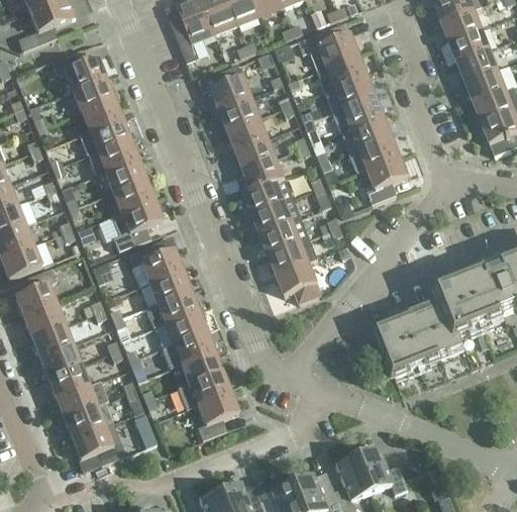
[(57,0),(29,11),(36,31),(18,38),(17,39),(22,50),(57,37),(52,26),(75,17),(69,3),(67,3),(66,0),(57,0)]
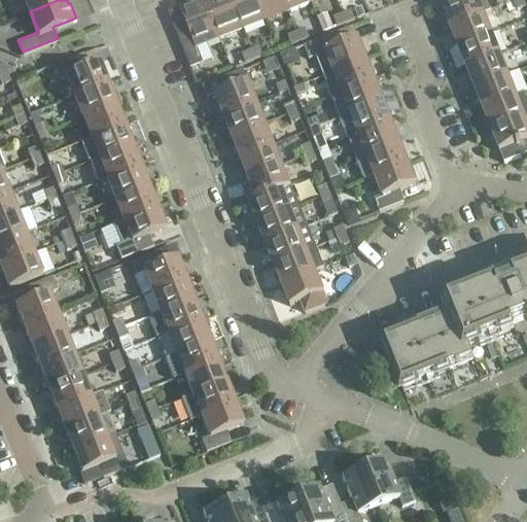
[(25,0),(30,11),(58,0),(25,0)]
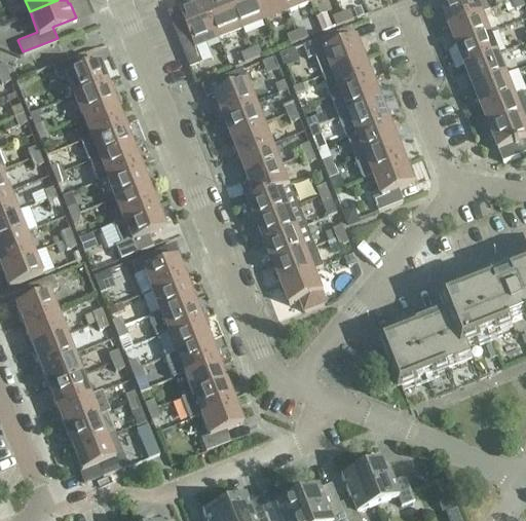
[(190,64),(203,59),(197,43),(218,35),(203,0),(188,0),(179,4),(187,27),(178,31),(190,64)]
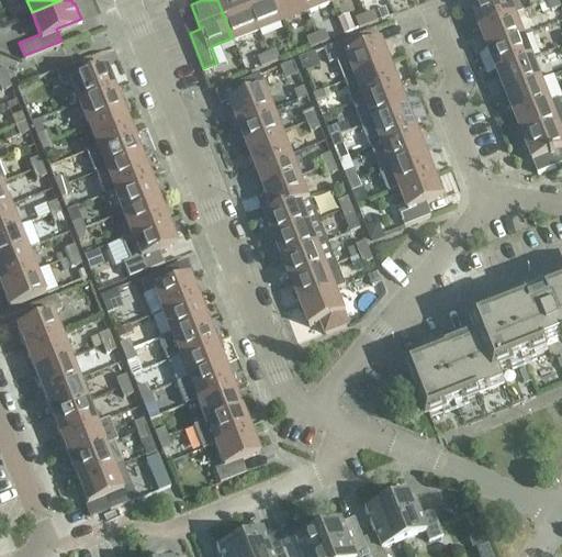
[(217,0),(233,37),(258,28),(246,0),(217,0)]
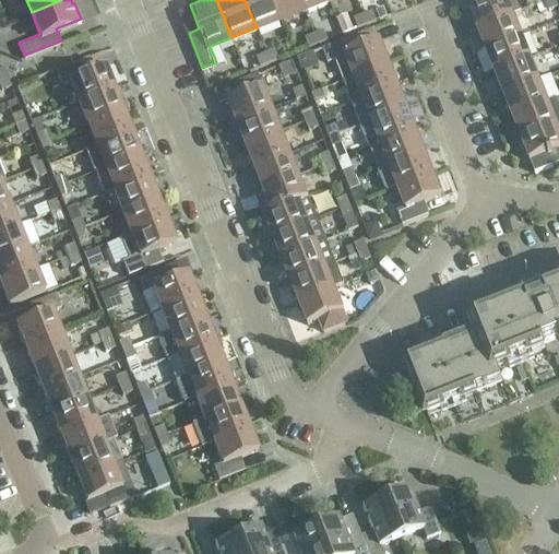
[(281,18),(273,0),(245,0),(257,27),(281,18)]
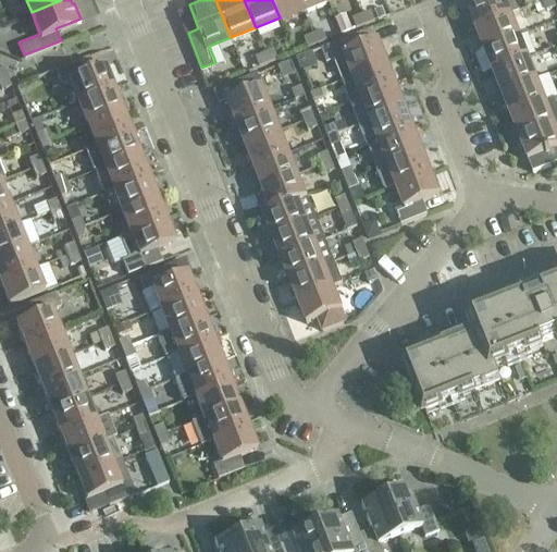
[(305,8),(301,0),(272,0),(280,17),(305,8)]
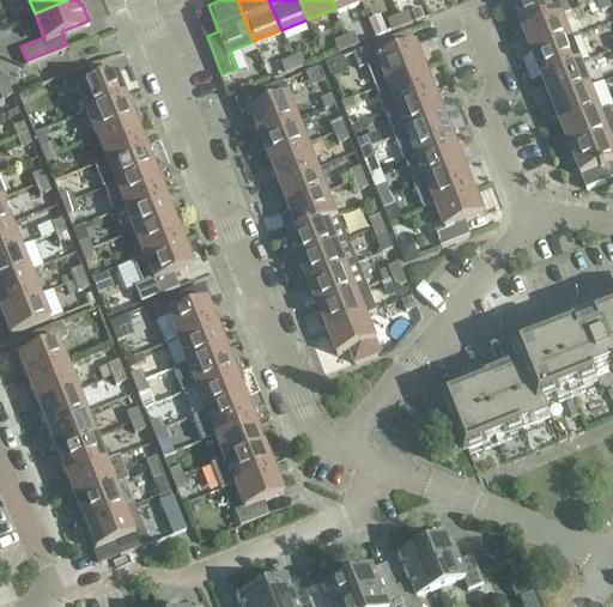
[(516,0),(514,1),(523,25),(562,10),(563,12),(572,7),(569,0),(516,0)]
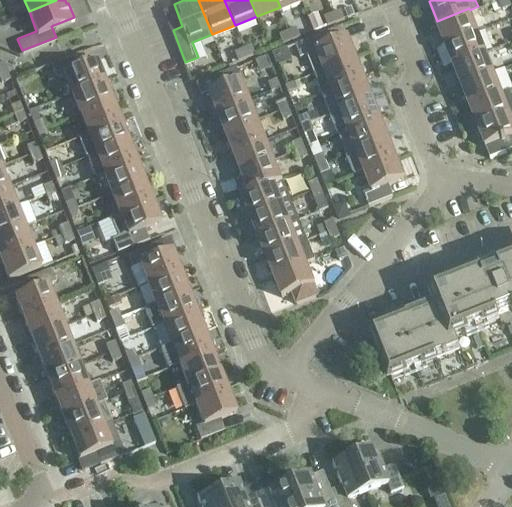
[(351,3),(344,5),(348,14),(351,13),(355,11),(351,3)]
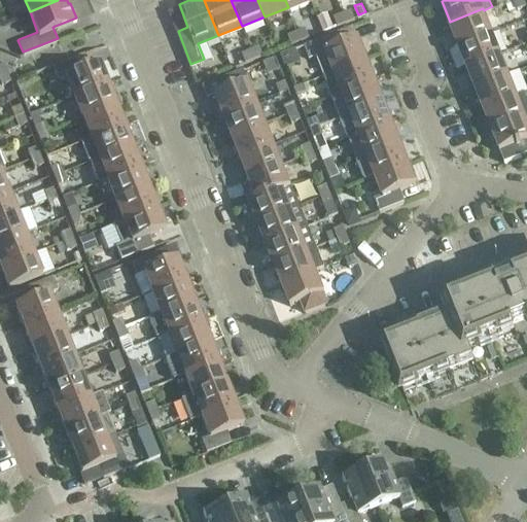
[(343,10),(347,19),(355,15),(352,6),(343,10)]
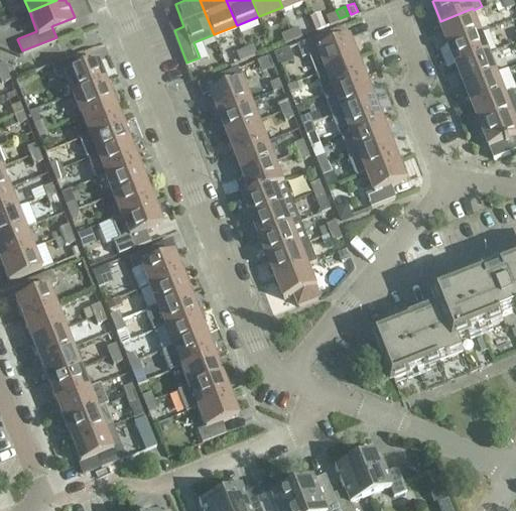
[(473,8),(440,21),(448,41),(481,28),(474,10),(473,8)]
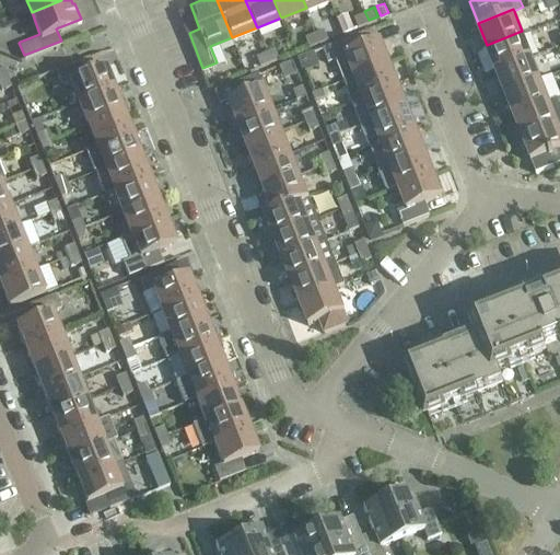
[(364,11),(357,14),(360,24),(369,20),(364,11)]
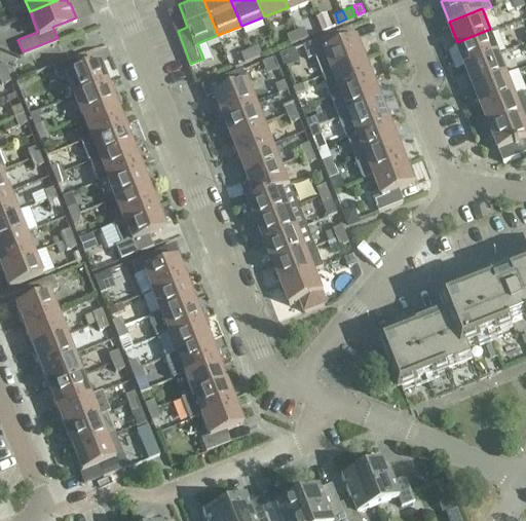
[(328,11),(317,15),(322,25),(323,29),(333,25),(328,11)]
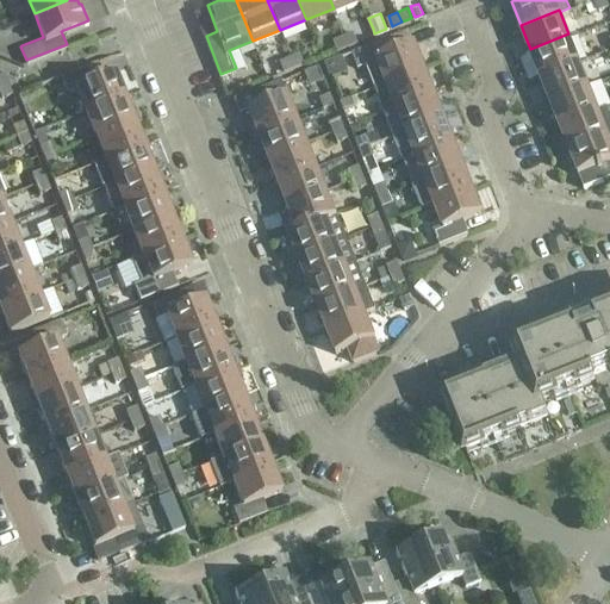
[(343,35),(348,44),(358,41),(353,31),(343,35)]
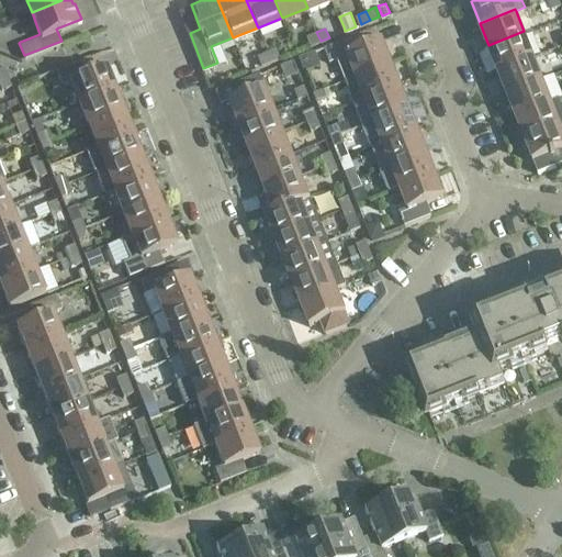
[(360,31),(324,44),(329,58),(337,55),(346,76),(355,73),(392,58),(383,36),(364,43),(360,31)]
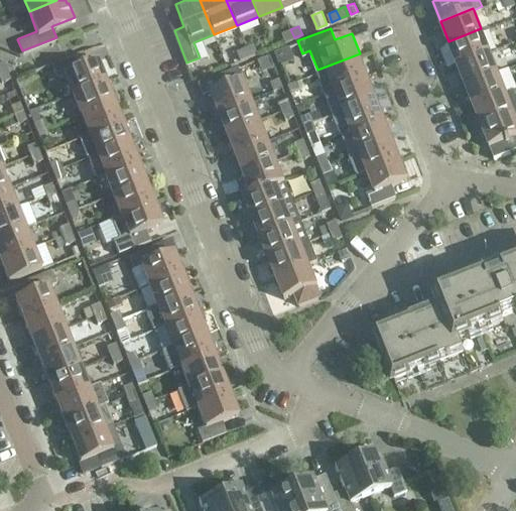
[(481,28),(448,41),(457,61),(490,48),(481,28)]
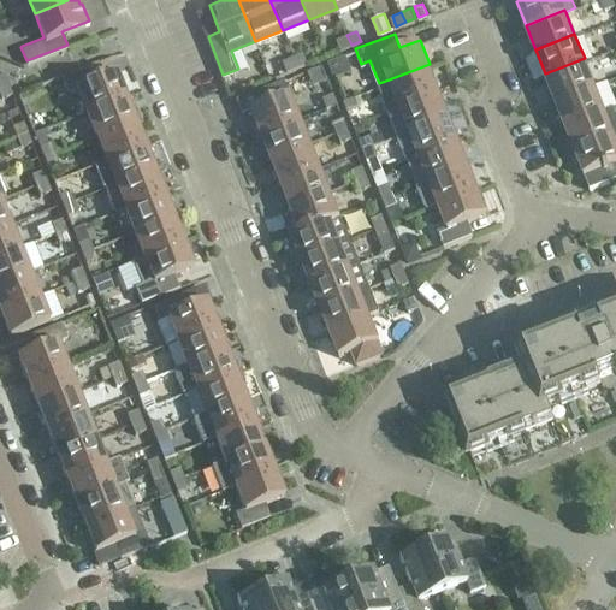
[(347,35),(336,39),(341,49),(351,45),(347,35)]
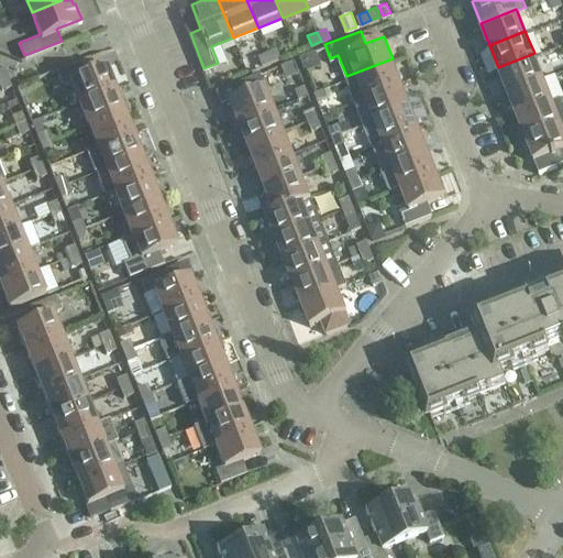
[(267,51),(271,59),(282,55),(278,46),(267,51)]
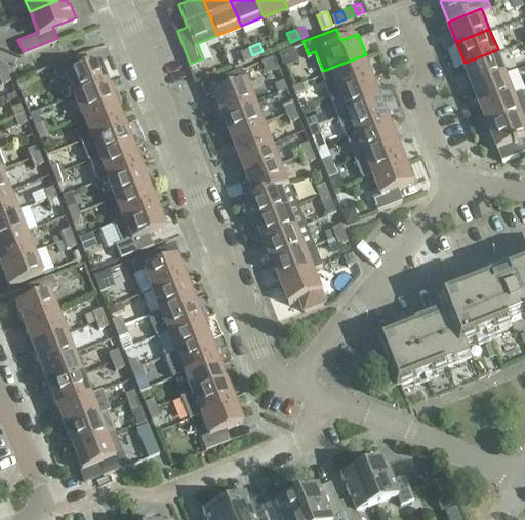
[(249,47),(244,49),(247,57),(252,55),(249,47)]
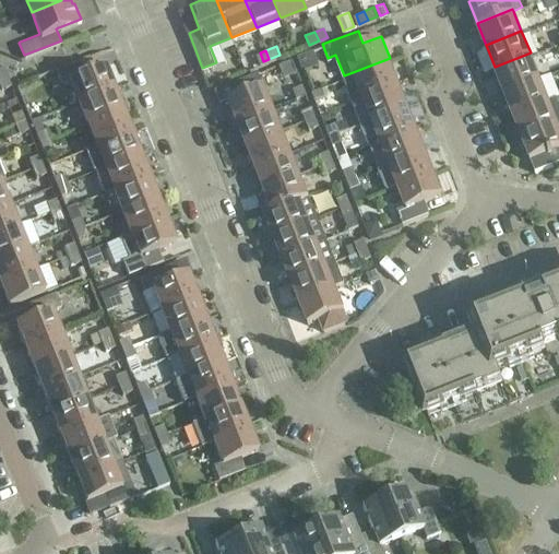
[(531,52),(495,67),(503,89),(539,74),(531,52)]
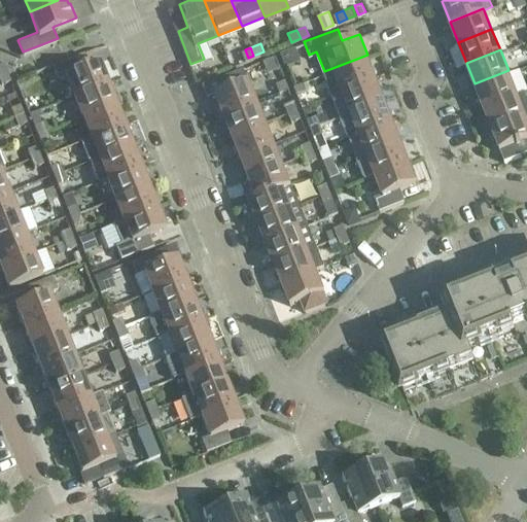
[(73,93),(107,79),(99,59),(89,63),(84,50),(53,64),(58,76),(66,73),(73,93)]
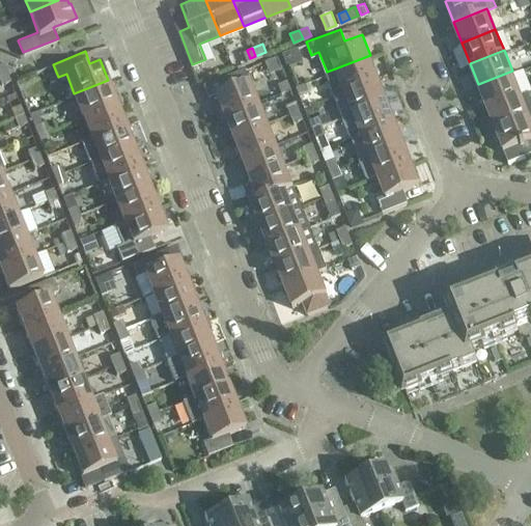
[(335,68),(327,72),(335,93),(379,76),(370,55),(335,68)]
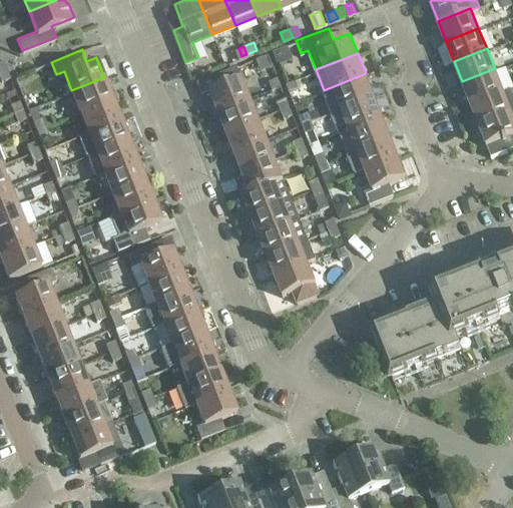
[(216,86),(209,89),(217,109),(250,97),(241,76),(237,63),(211,73),(216,86)]
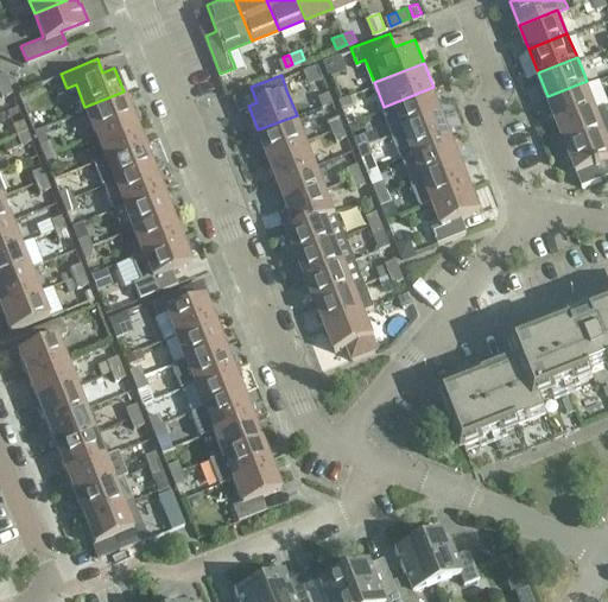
[(0,83),(0,92),(1,95),(12,92),(7,81),(0,83)]
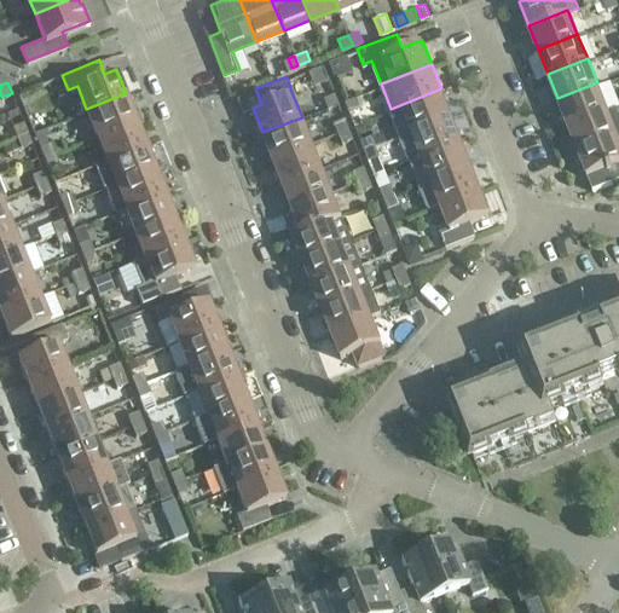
[(597,82),(557,98),(568,123),(607,107),(597,82)]
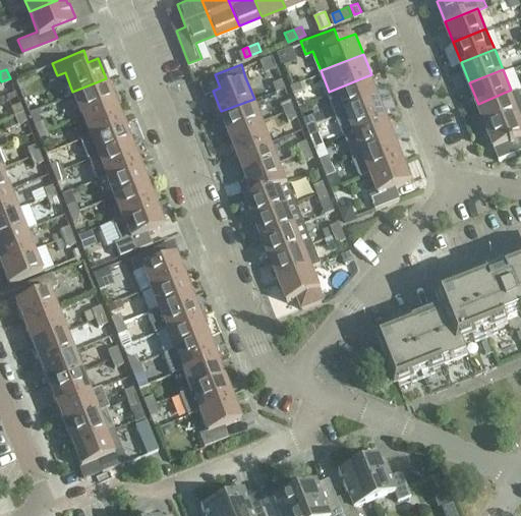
[(371,74),(329,92),(337,112),(345,108),(380,95),(371,74)]
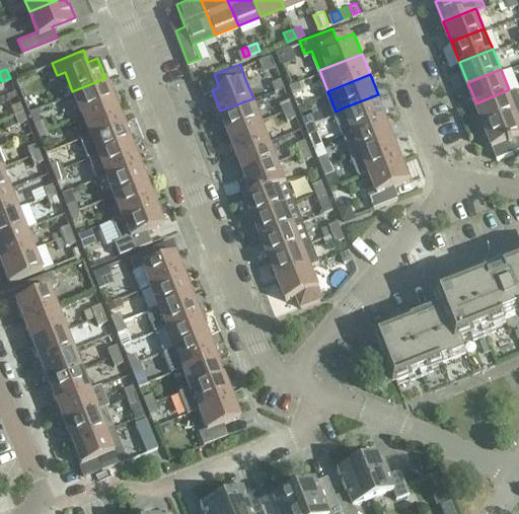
[(284,86),(281,77),(272,81),(275,89),(284,86)]
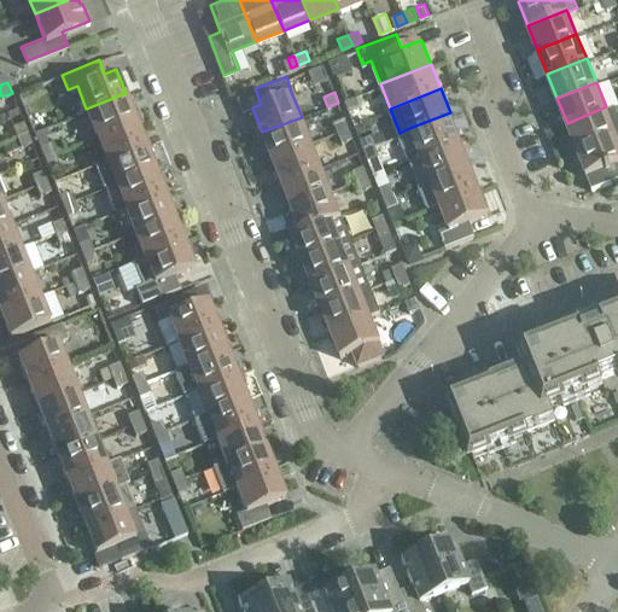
[(95,134),(135,118),(126,93),(86,109),(95,134)]
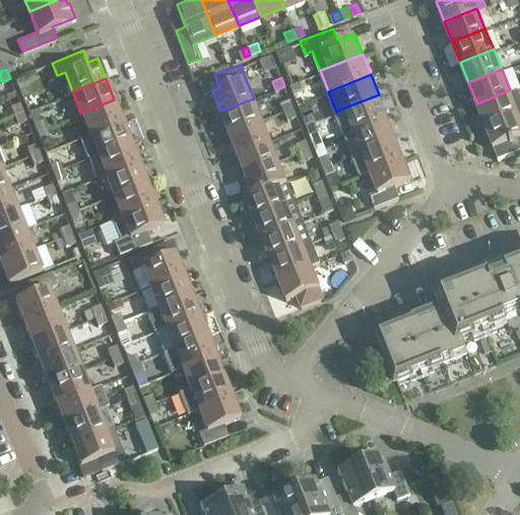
[(302,89),(299,81),(289,84),(293,92),(302,89)]
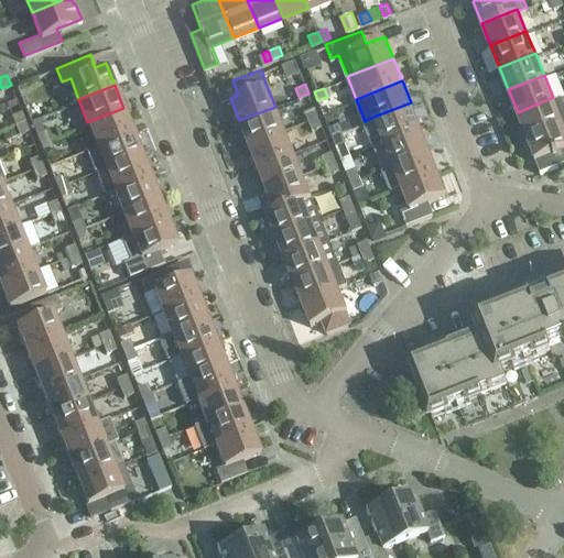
[(553,97),(518,112),(527,134),(563,118),(563,101),(561,94),(553,97)]
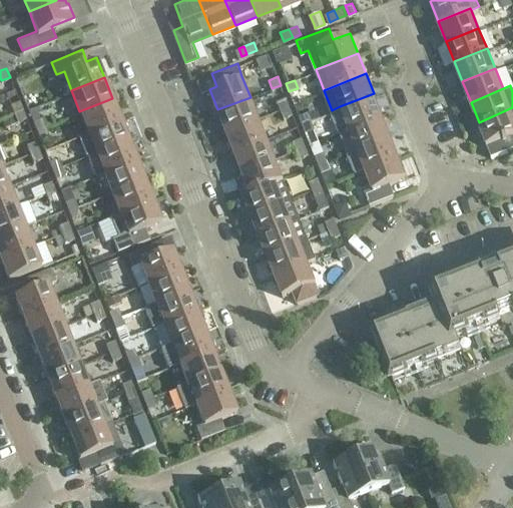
[(332,110),(331,110),(339,130),(382,114),(374,93),(340,106),(332,110)]
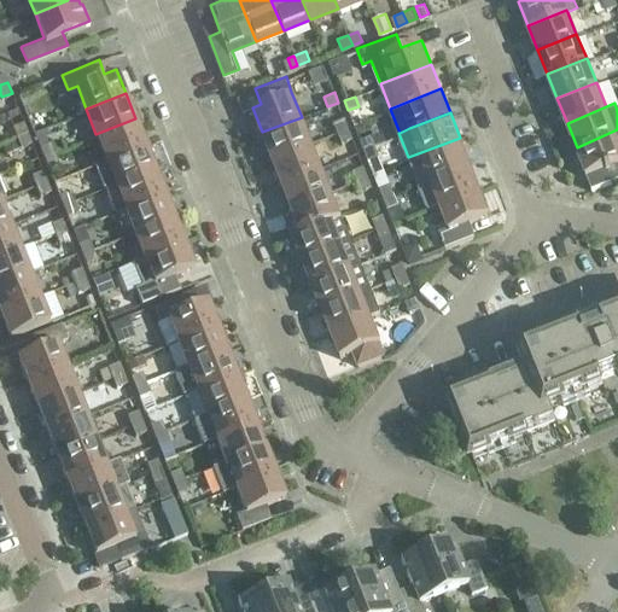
[(302,117),(262,132),(272,156),(272,157),(312,141),(302,117)]
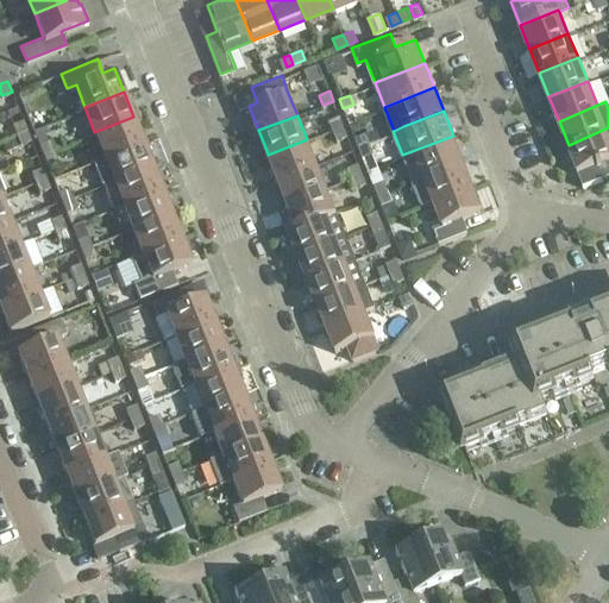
[(332,129),(343,125),(340,115),(328,120),(332,129)]
